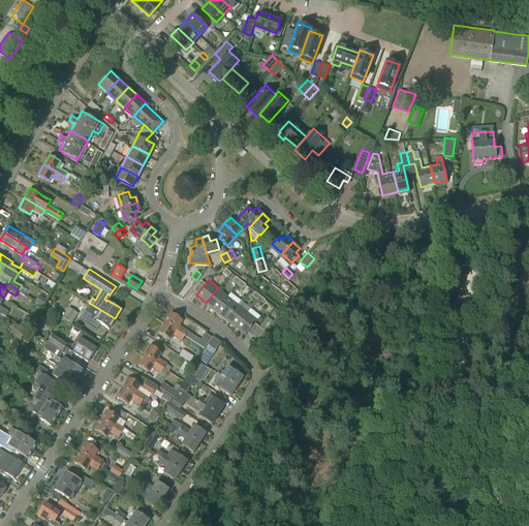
[(216,311),(228,295),(218,287),(206,303),(216,311)]
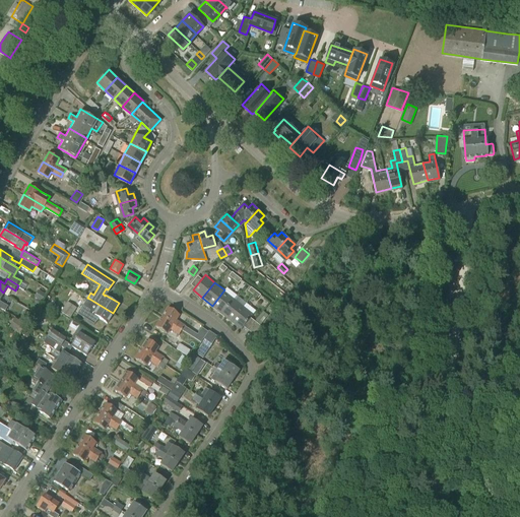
[(42,300),(46,293),(39,287),(34,295),(42,300)]
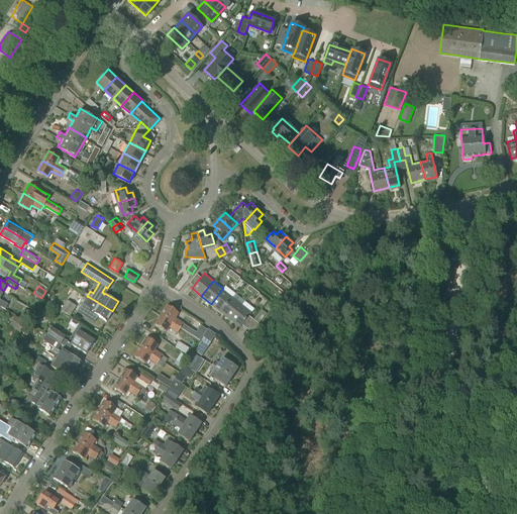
[(220,311),(232,296),(223,288),(211,304),(220,311)]
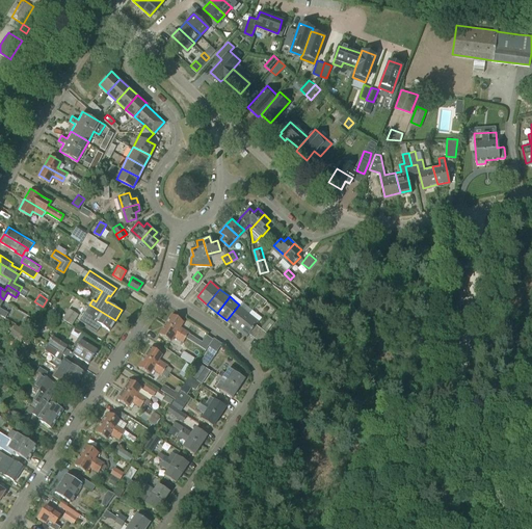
[(91,306),(89,305),(85,311),(97,319),(96,320),(109,328),(115,320),(91,306)]
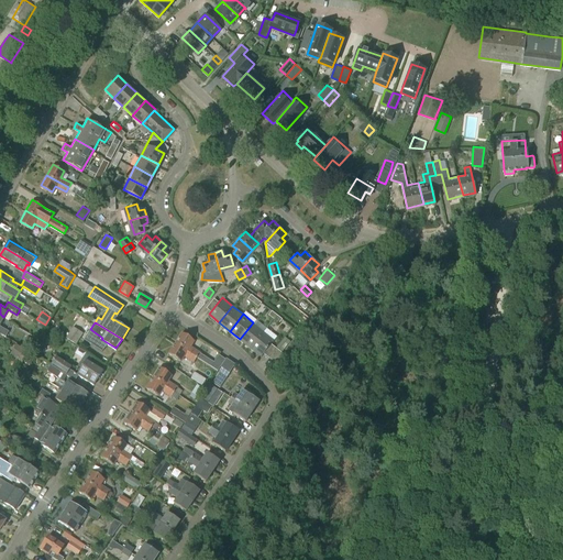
[(251,348),(264,330),(253,322),(240,339),(251,348)]
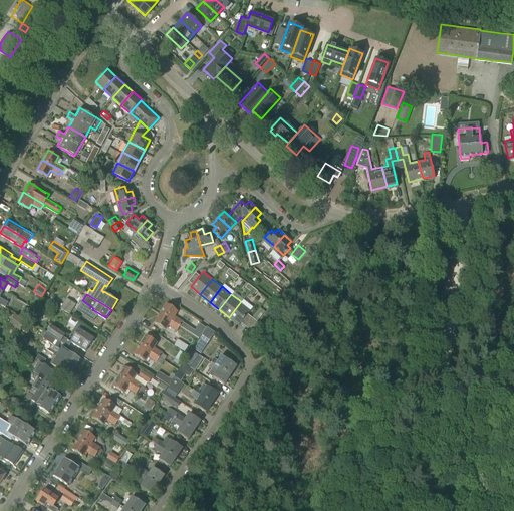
[(69,312),(75,302),(67,296),(60,306),(69,312)]
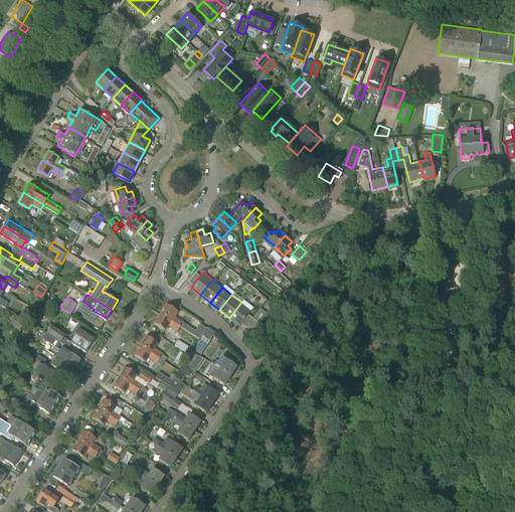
[(238,325),(250,310),(241,302),(229,318),(238,325)]
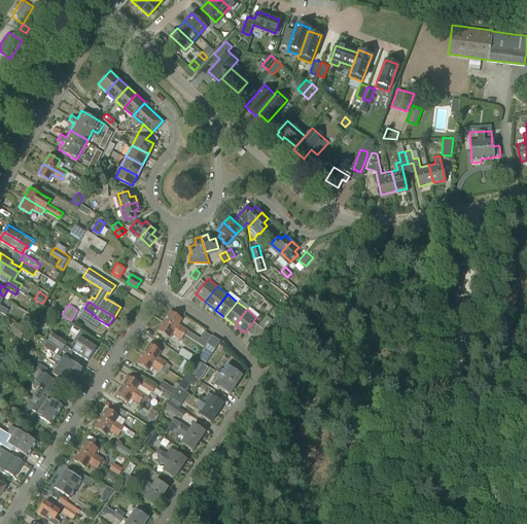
[(201,337),(187,328),(178,322),(181,317),(170,310),(164,319),(184,333),(204,345),(211,335),(205,330),(201,337)]
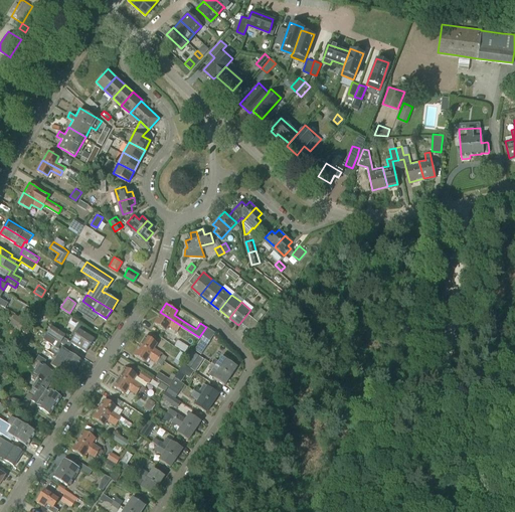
[(27,316),(32,309),(25,305),(21,312),(27,316)]
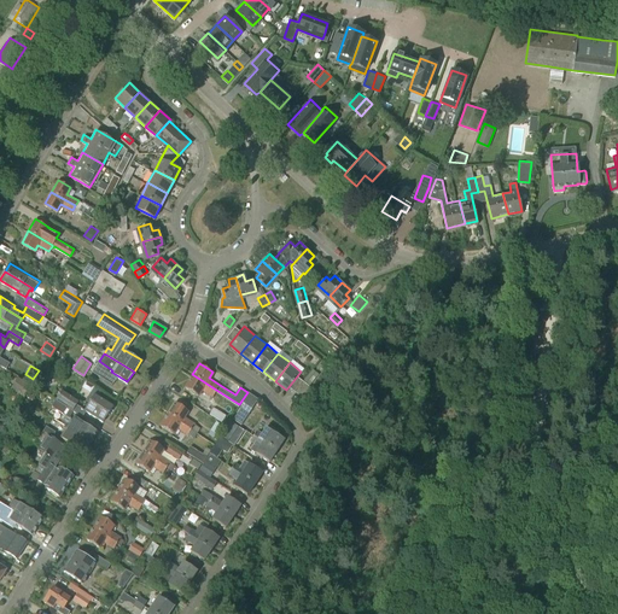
[(216,390),(192,374),(185,386),(198,395),(203,389),(213,395),(216,390)]
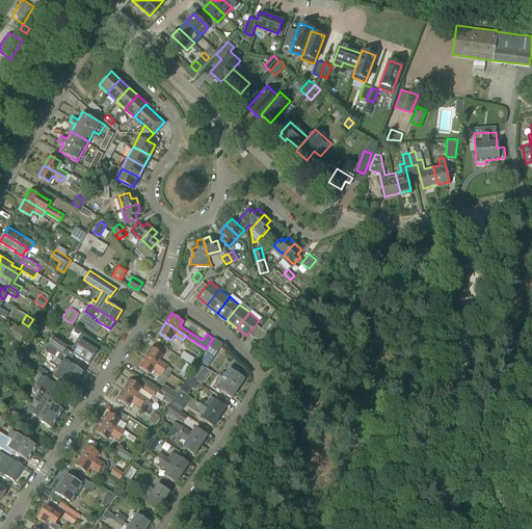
[(20,342),(27,329),(17,323),(9,335),(20,342)]
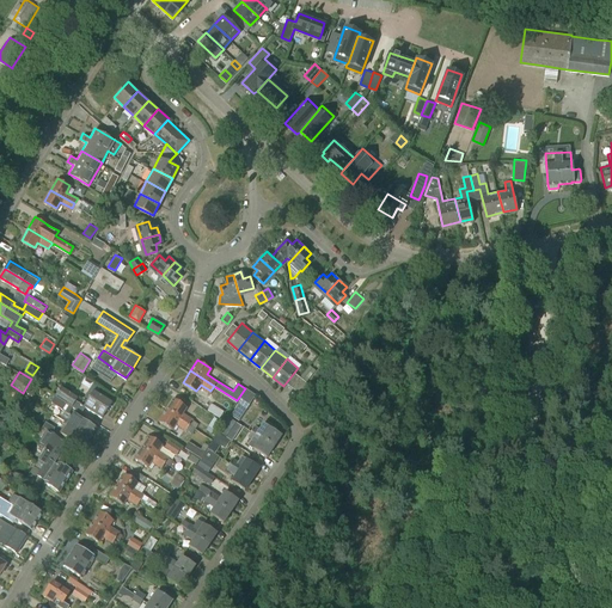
[(40,372),(35,380),(43,385),(49,378),(40,372)]
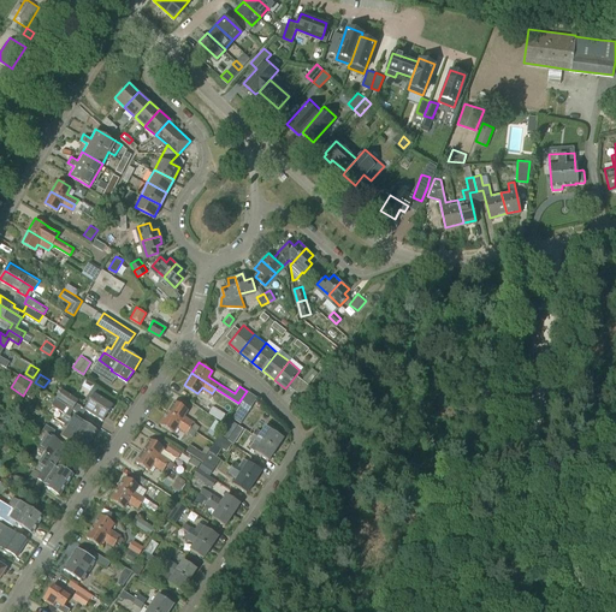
[(102,420),(107,411),(113,402),(98,392),(101,387),(94,384),(86,397),(90,400),(84,408),(102,420)]
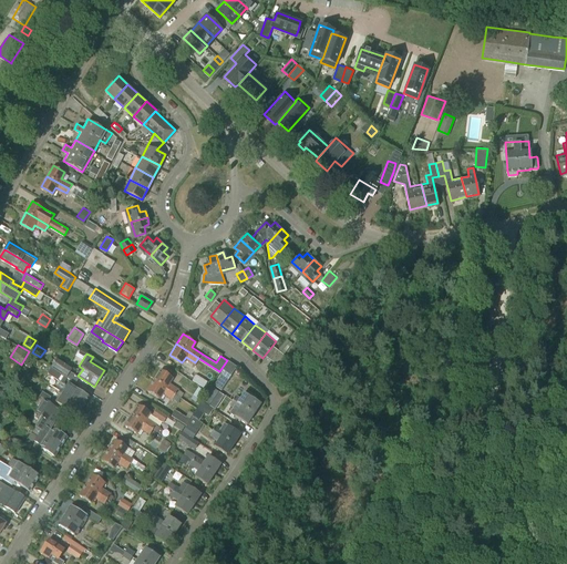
[(70,370),(72,367),(58,357),(51,367),(61,372),(64,367),(70,370)]
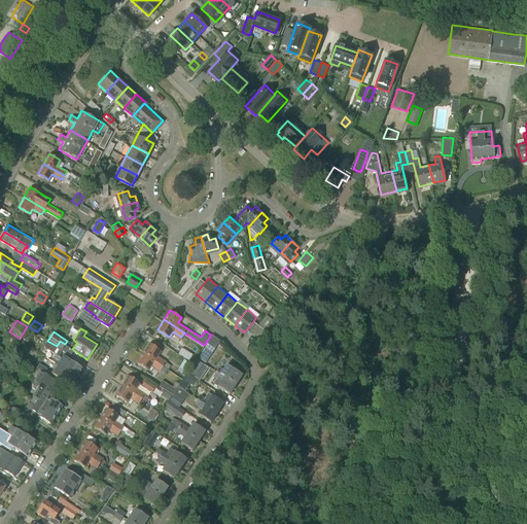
[(57,346),(47,341),(44,346),(59,355),(63,350),(57,346)]
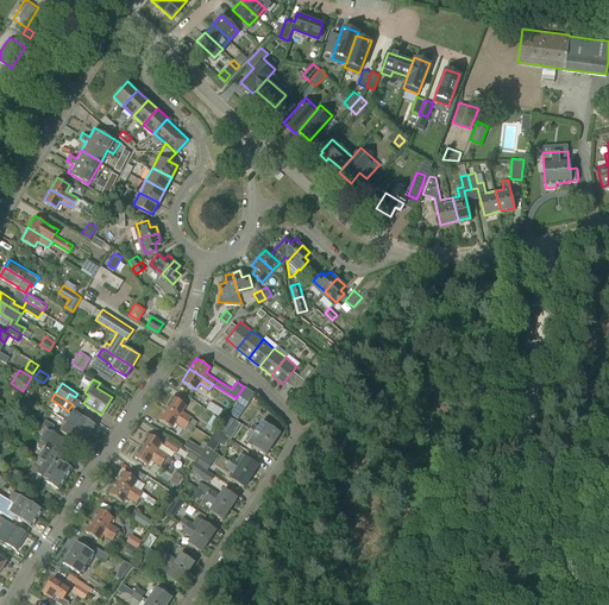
[(239,395),(228,410),(237,416),(246,399),(239,395)]
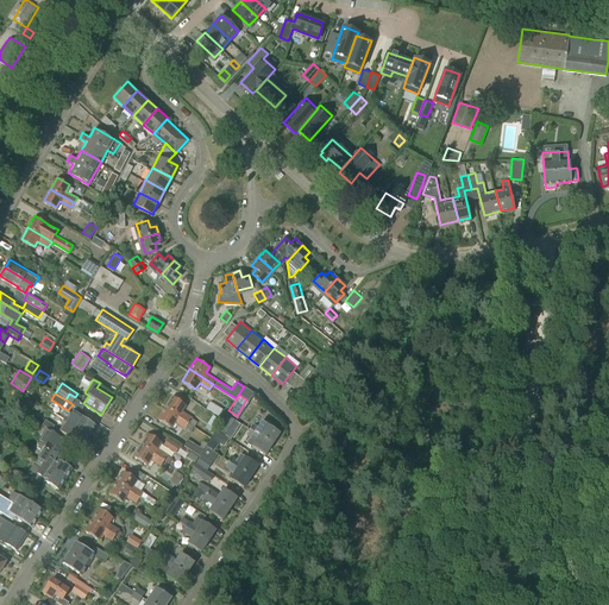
[(173,396),(165,407),(194,424),(198,420),(192,416),(182,410),(186,404),(173,396)]
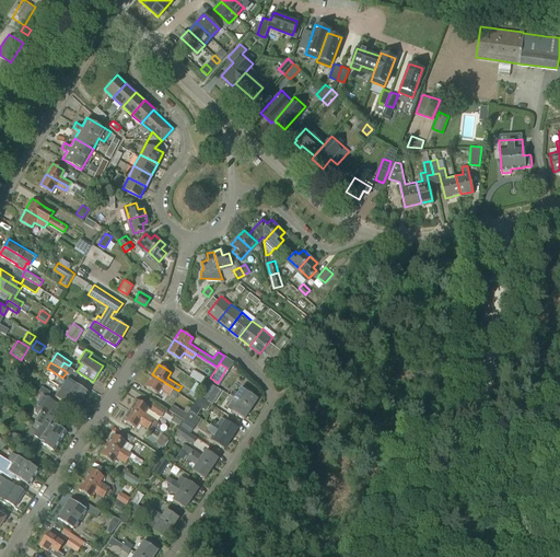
[(178,391),(152,374),(146,384),(158,392),(161,386),(171,392),(175,395),(178,391)]
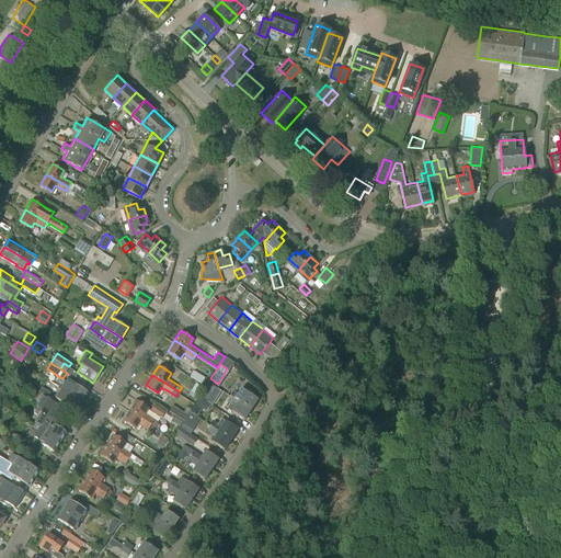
[(83,399),(88,391),(67,377),(61,386),(83,399)]
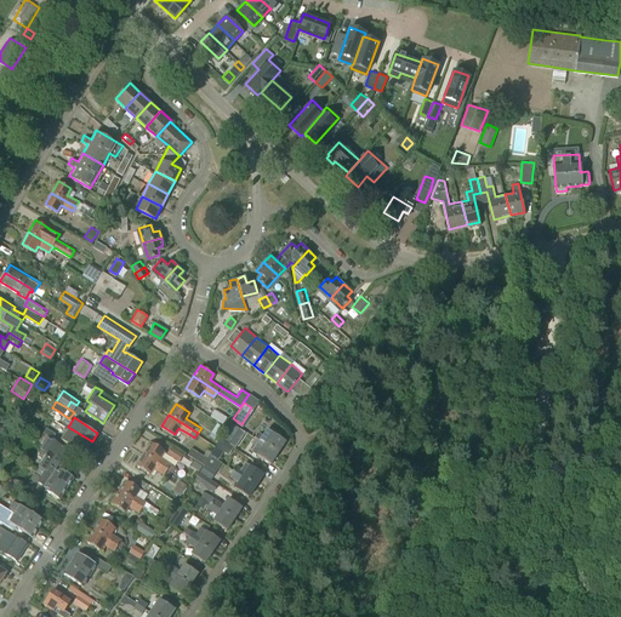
[(250,432),(256,435),(278,450),(285,440),(272,430),(273,428),(262,420),(260,423),(257,421),(250,432)]
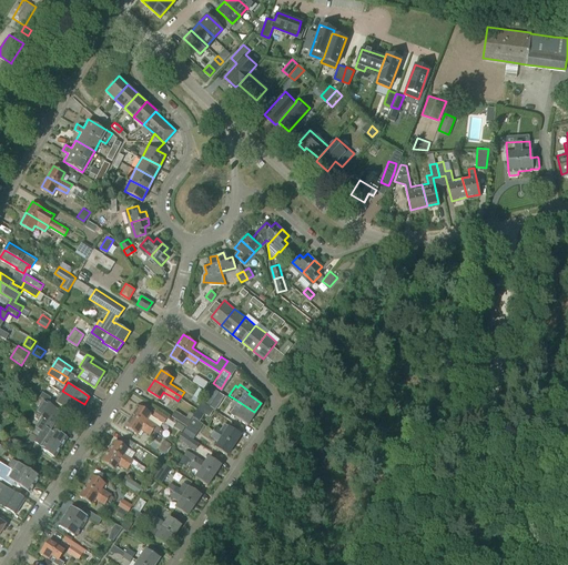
[(213,407),(214,407),(219,402),(213,399),(219,391),(212,385),(202,400),(213,407)]
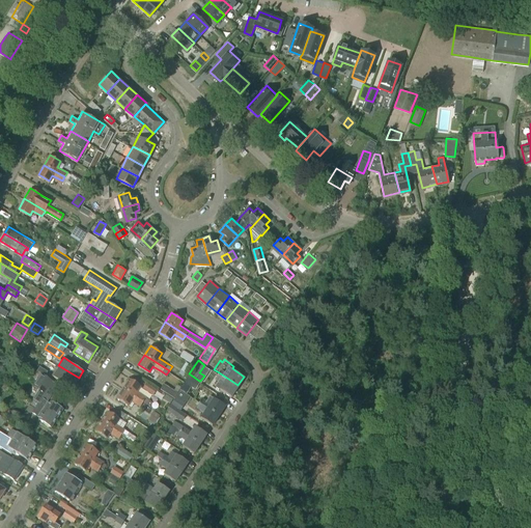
[(45,374),(48,369),(39,365),(37,369),(45,374)]
